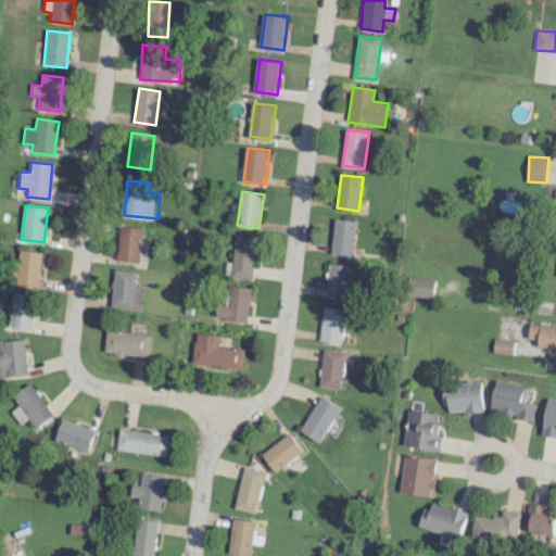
[(336,218),(331,253),(353,255),(357,222),(336,218)]
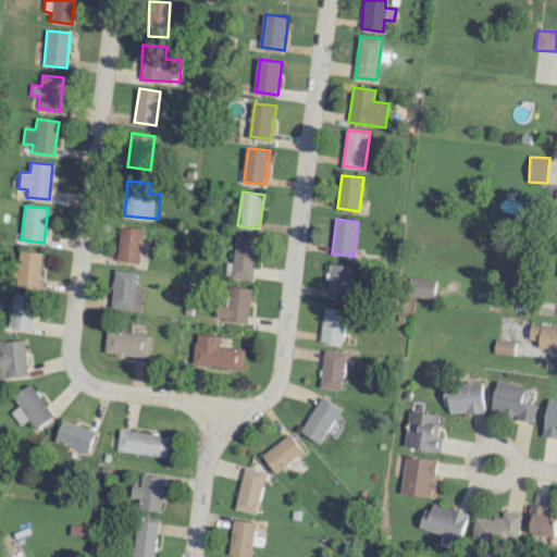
[(137,264),(143,230),(120,226),(115,261),(137,264)]
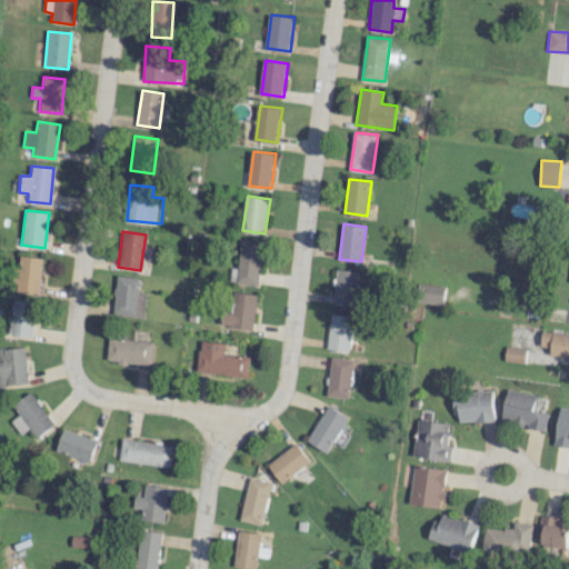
[(238,269),(230,268),(230,283),(259,286),(262,242),(240,241),(238,269)]
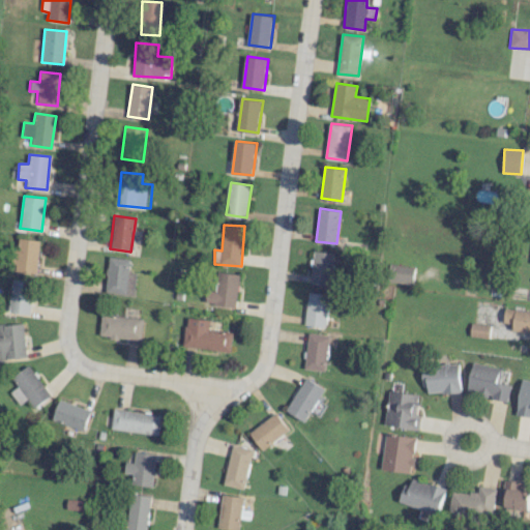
[(13,270),(34,273),(39,241),(20,238),(13,270)]
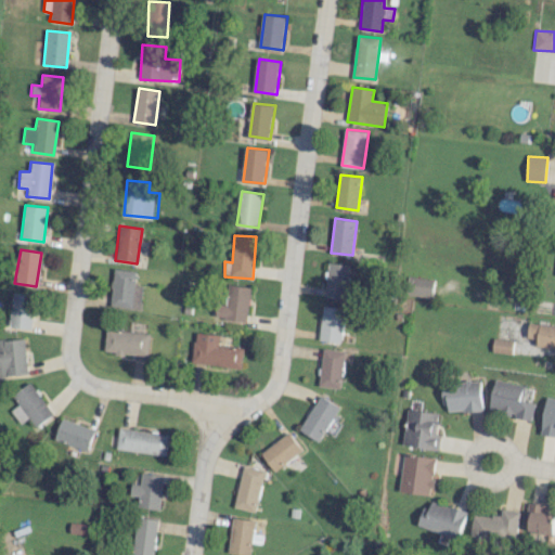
[(347,298),(348,265),(327,263),(325,297),(347,298)]
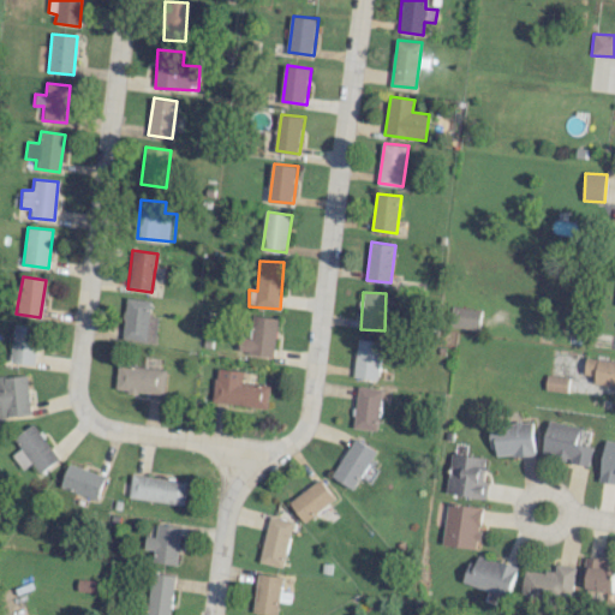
[(149,300),(124,299),(123,341),(155,342),(156,316),(149,316),(149,300)]
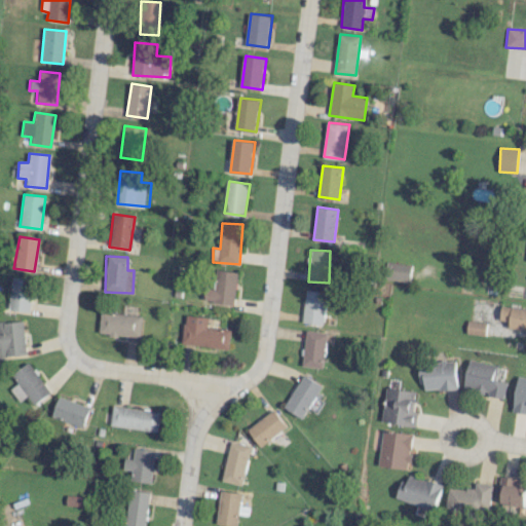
[(411,265),(388,263),(386,279),(409,283),(411,265)]
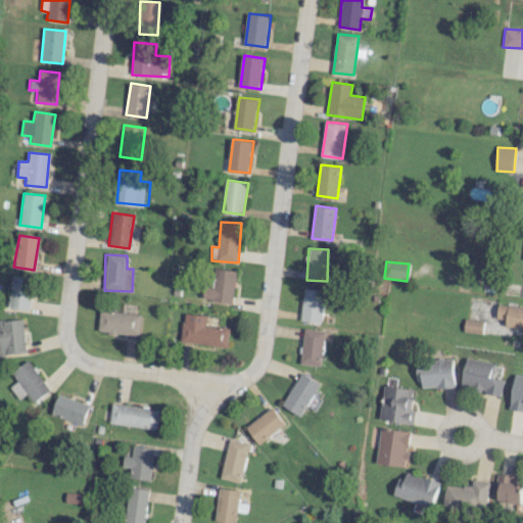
[(210,287),(203,286),(201,298),(231,303),(236,272),(214,268),(210,287)]
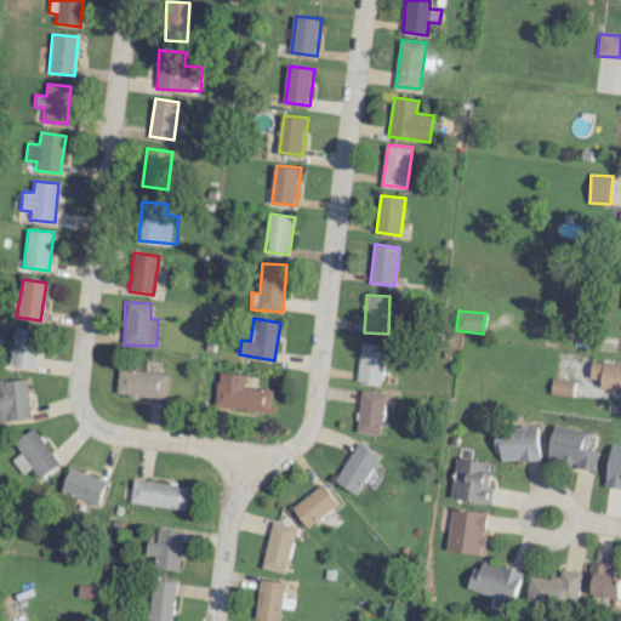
[(36,330),(12,328),(10,366),(34,368),(36,330)]
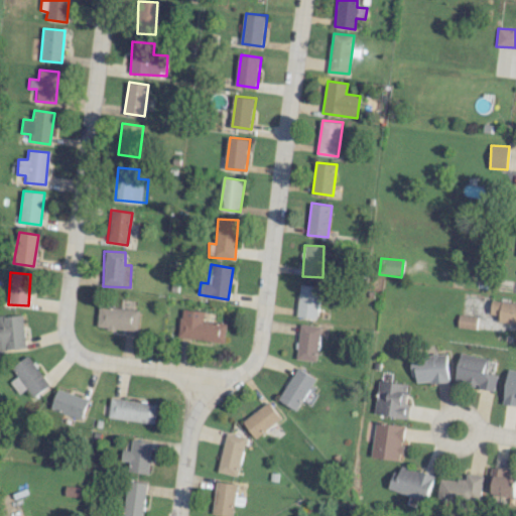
[(296,316),(316,318),(319,286),(299,284),(296,316)]
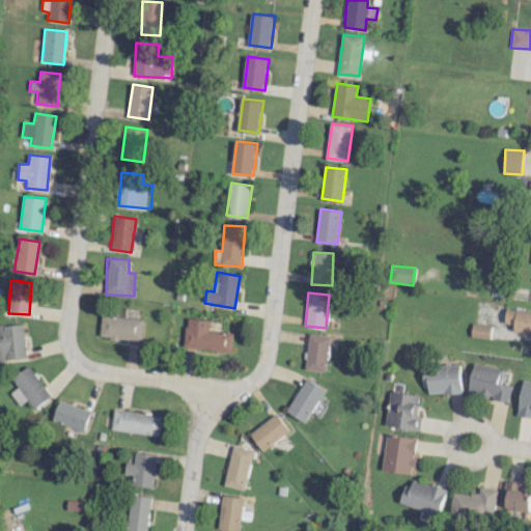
[(512,331),(530,333),(530,311),(506,308),(504,323),(513,325),(512,331)]
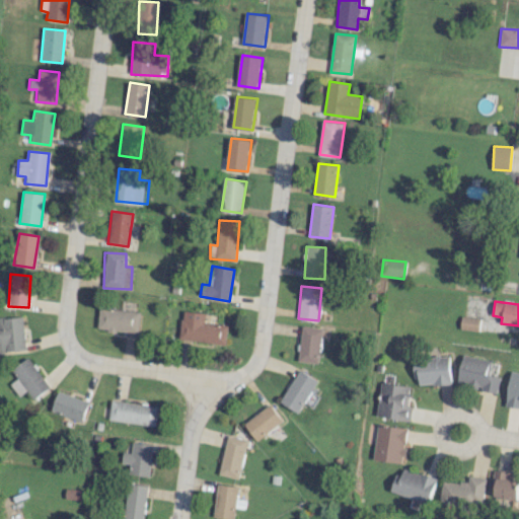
[(96,329),(137,334),(139,312),(98,307),(96,329)]
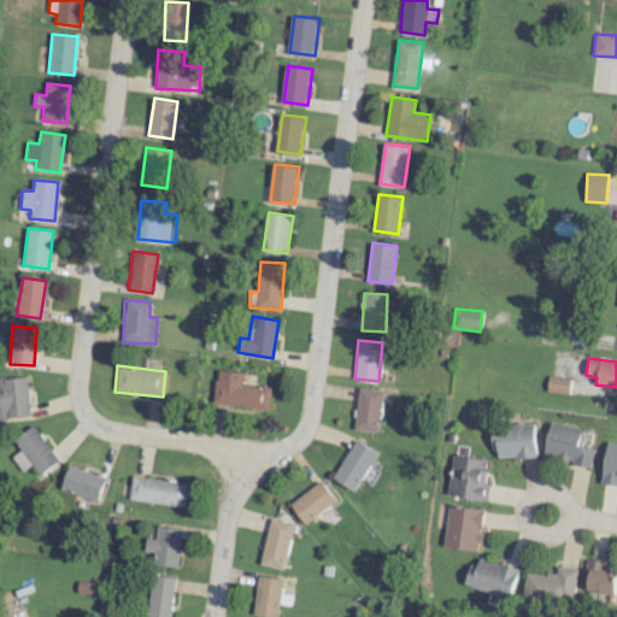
[(244,374),(216,370),(212,404),(266,410),(269,387),(242,383),(244,374)]
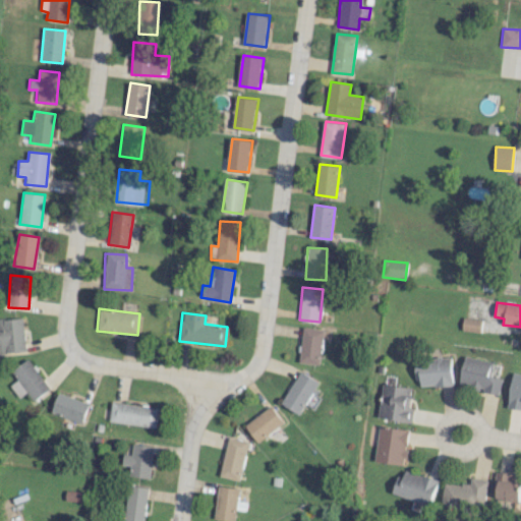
[(461,330),(479,333),(481,321),(463,317),(461,330)]
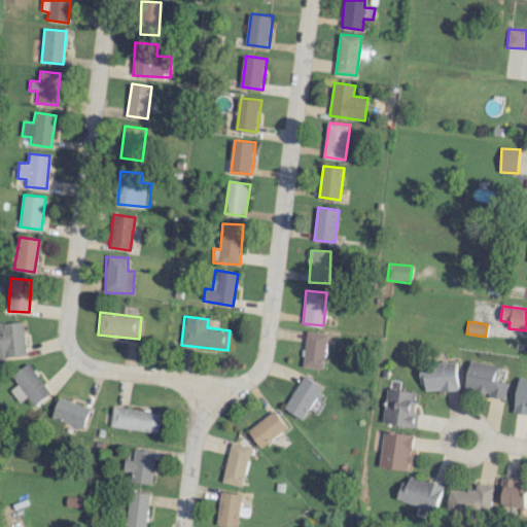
[(0,322),(0,356),(24,356),(23,322),(0,322)]
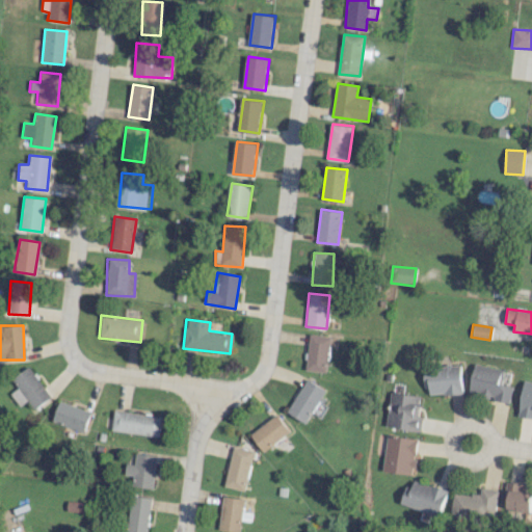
[(327,372),(328,336),(308,336),(307,371),(327,372)]
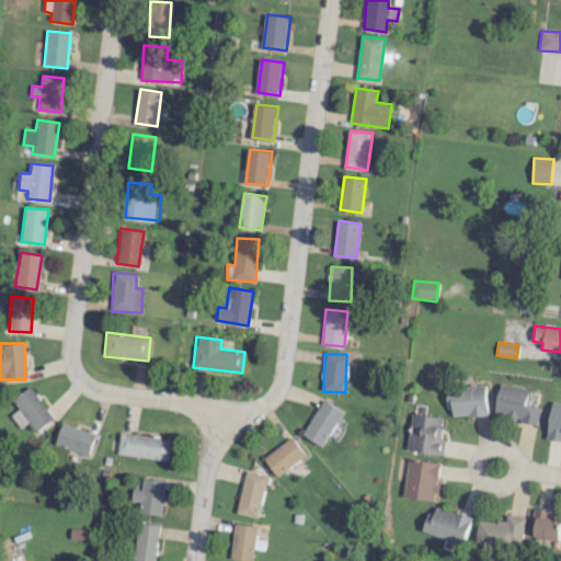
[(493,416),(537,423),(540,408),(535,407),(538,391),(499,385),(493,416)]
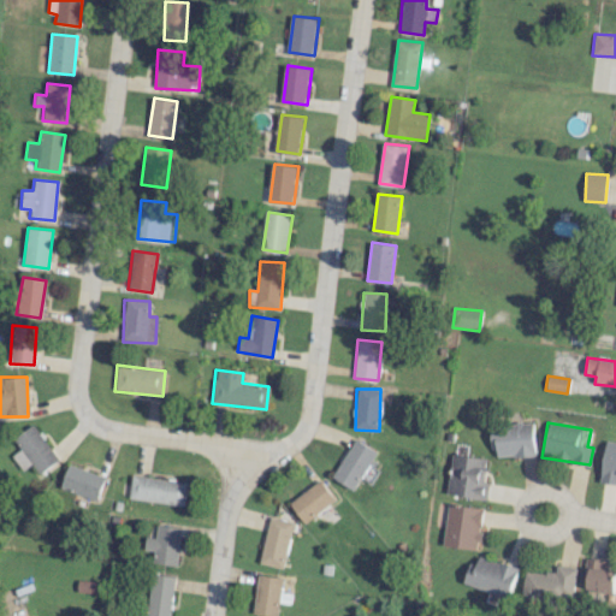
[(19,471),(30,463),(36,474),(57,462),(34,424),(12,438),(19,450),(11,455),(19,471)]
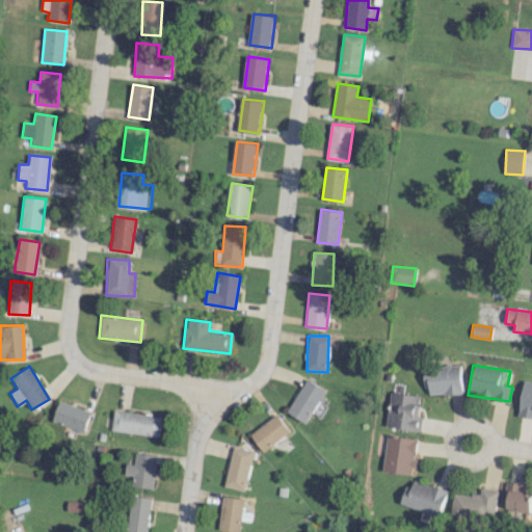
[(460,394),(459,366),(423,367),(424,395),(460,394)]
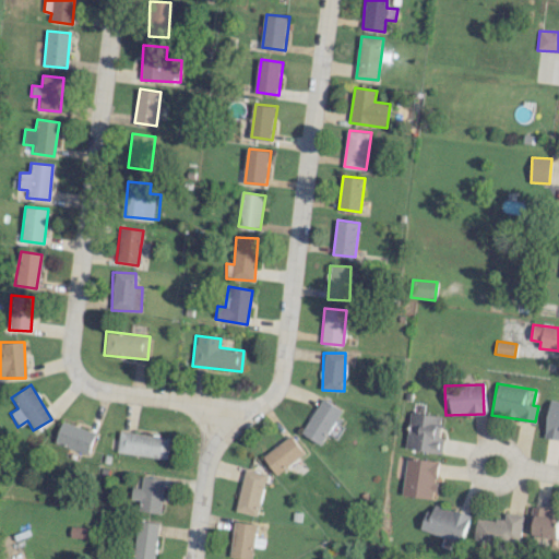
[(300,432),(320,444),(342,411),(322,399),(300,432)]
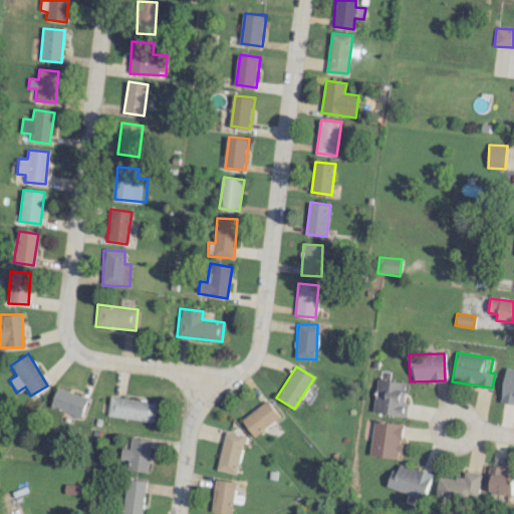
[(513,367),(507,366),(500,403),(513,405),(513,367)]
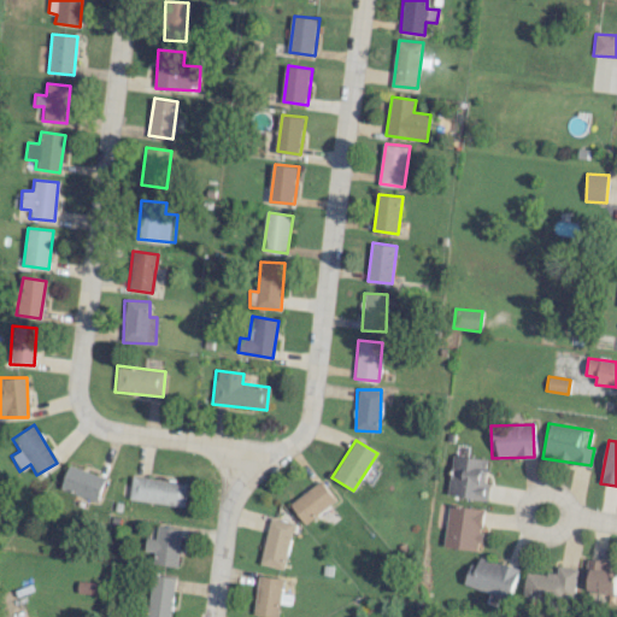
[(486,459),(451,456),(446,495),(487,500),(488,485),(483,483),(486,459)]
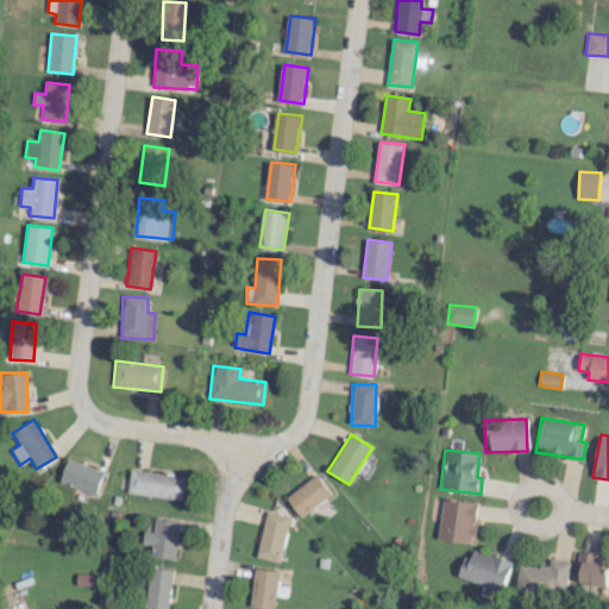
[(68,458),(58,482),(94,495),(102,471),(68,458)]
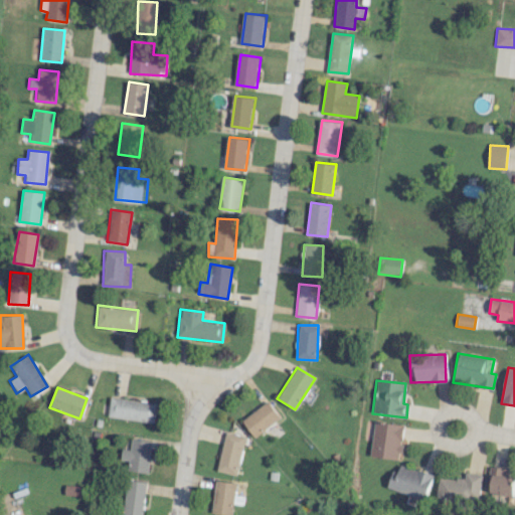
[(153,420),(154,401),(107,398),(106,418),(153,420)]
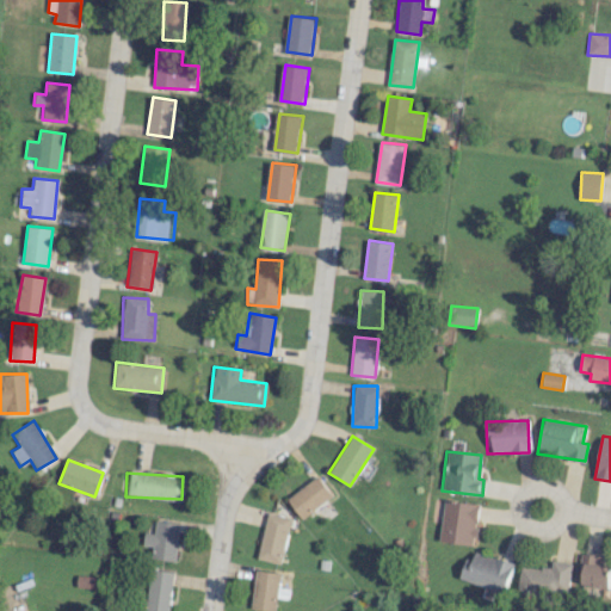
[(298,518),(332,499),(320,477),(285,497),(298,518)]
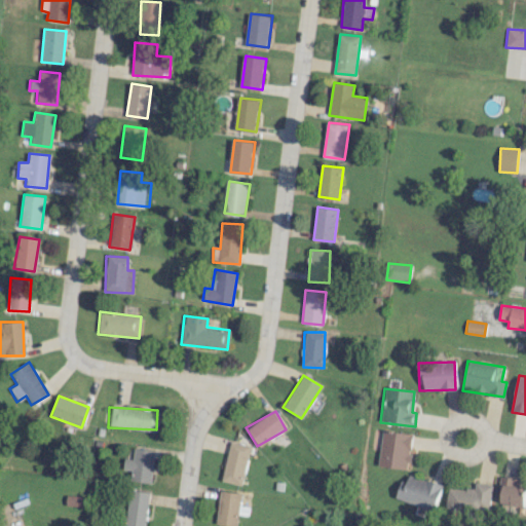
[(377,466),(408,470),(411,434),(381,430),(377,466)]
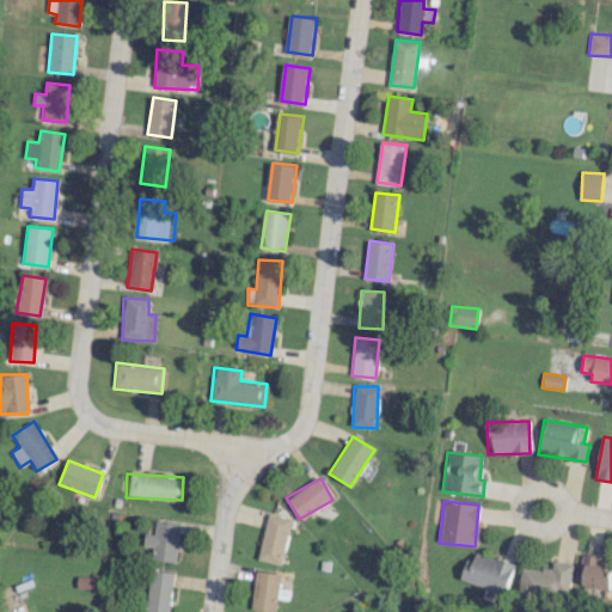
[(268,514),(257,558),(280,564),(291,519),(268,514)]
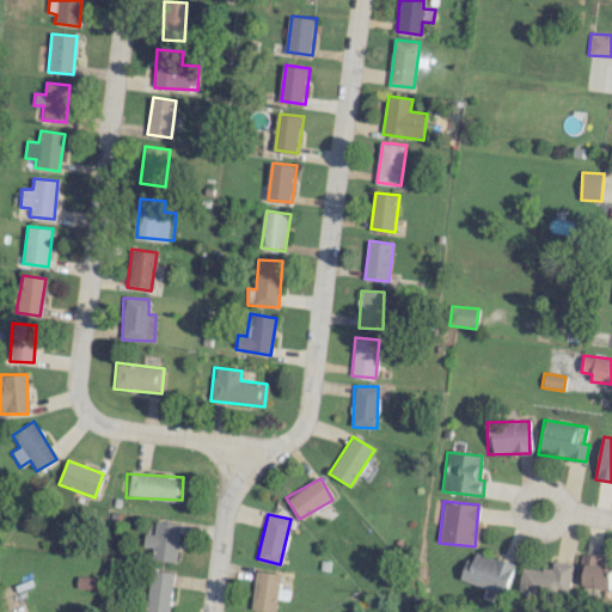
[(141,546),(151,548),(150,560),(173,563),(178,525),(154,521),(152,534),(142,533),(141,546)]
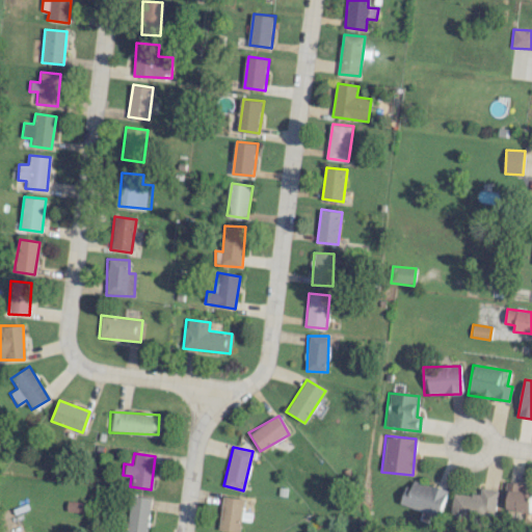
[(447,491),(409,478),(400,504),(421,511),(418,520),(427,523),(429,515),(437,517),(447,491)]
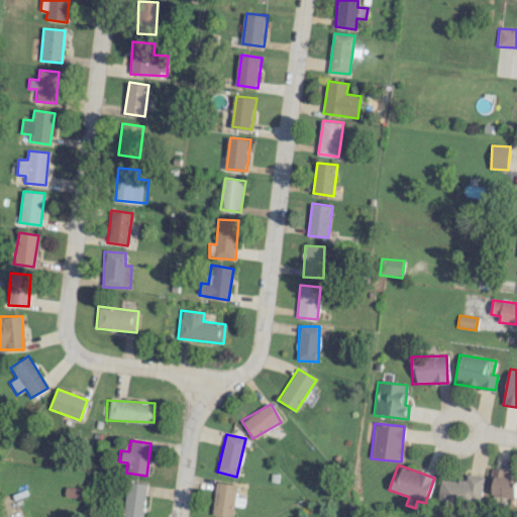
[(506,470),(492,469),(490,485),(494,486),(493,497),(516,499),(516,479),(506,478),(506,470)]
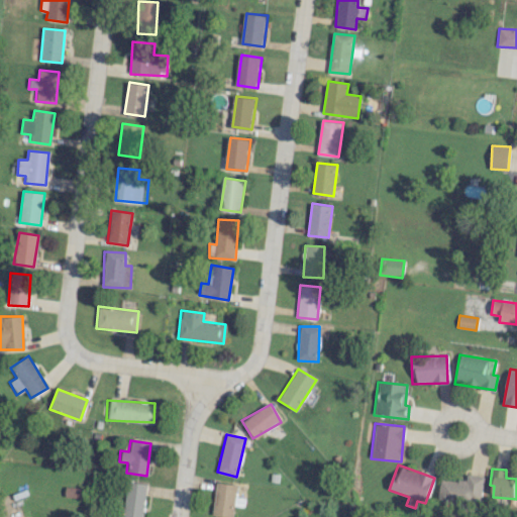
[(485,476),(468,474),(467,482),(441,479),(438,501),(480,506),(485,476)]
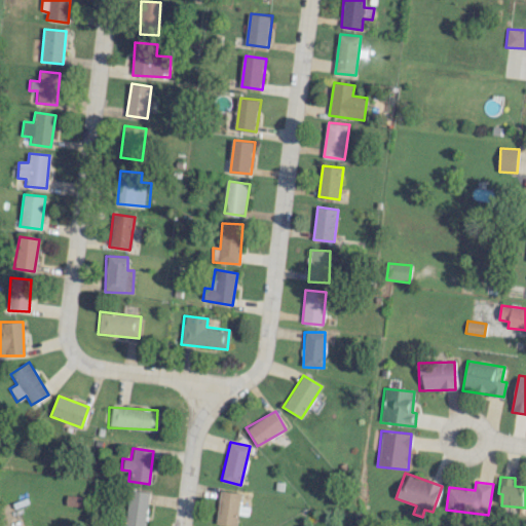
[(123,525),(144,525),(146,492),(125,491),(123,525)]
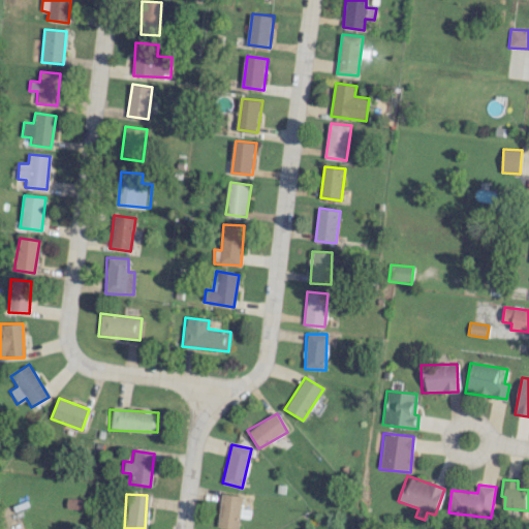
[(67,498),(66,507),(81,509),(82,499),(67,498)]
